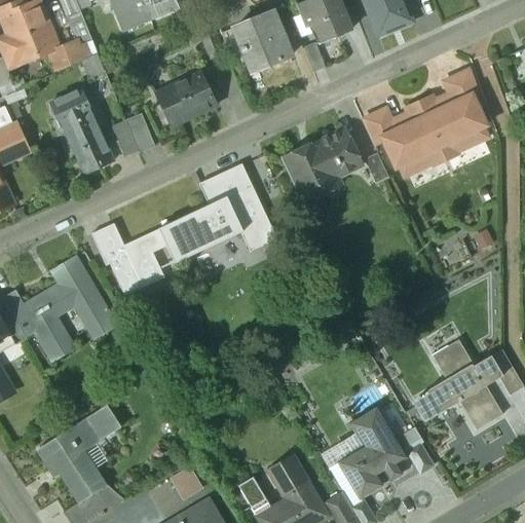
[(35,0),(15,8),(12,2),(0,7),(0,14),(7,33),(16,57),(20,55),(22,62),(60,45),(41,0),(35,0)]
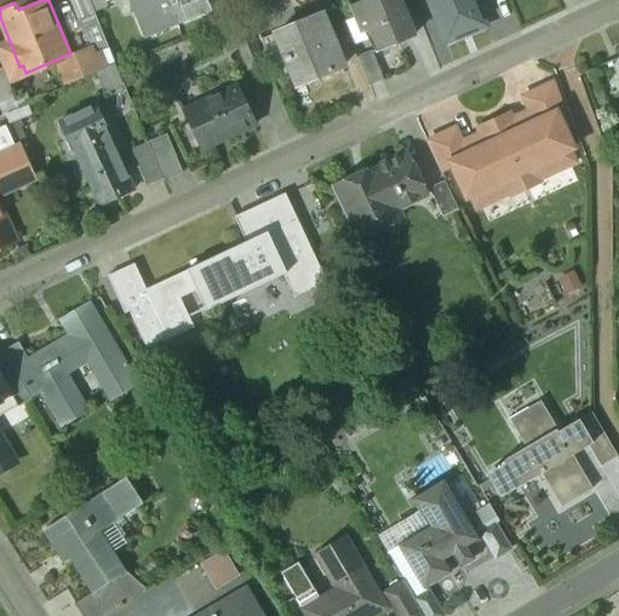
[(115,61),(90,0),(72,0),(80,18),(99,68),(115,61)]
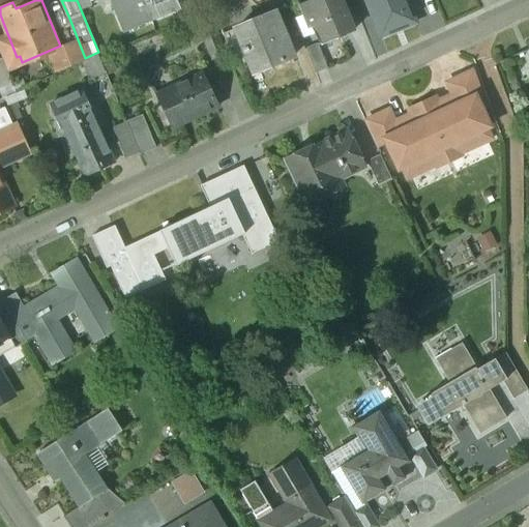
[(111,0),(123,30),(152,19),(144,0),(111,0)]
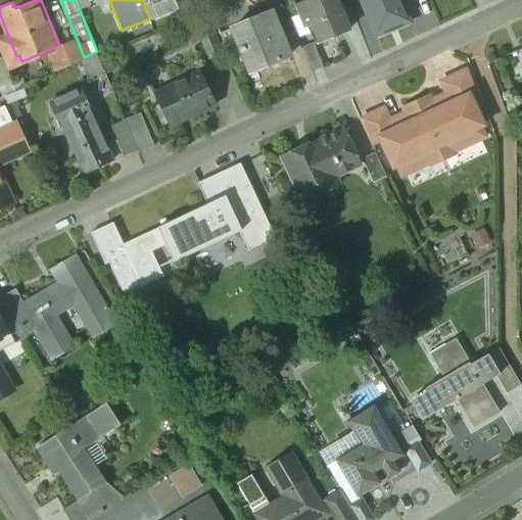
[(142,0),(150,18),(179,7),(175,0),(142,0)]
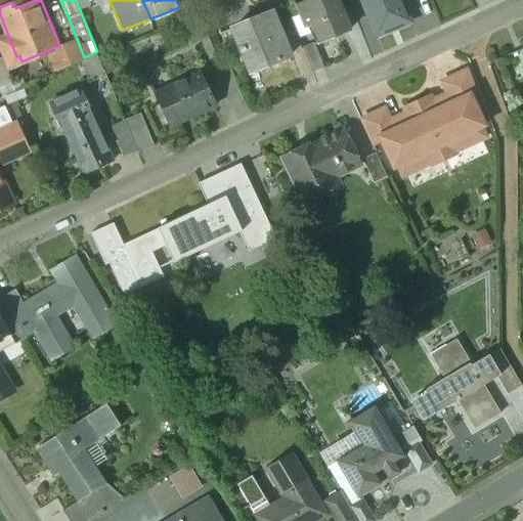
[(300,0),(298,1),(307,25),(314,22),(321,40),(348,29),(336,0),(300,0)]
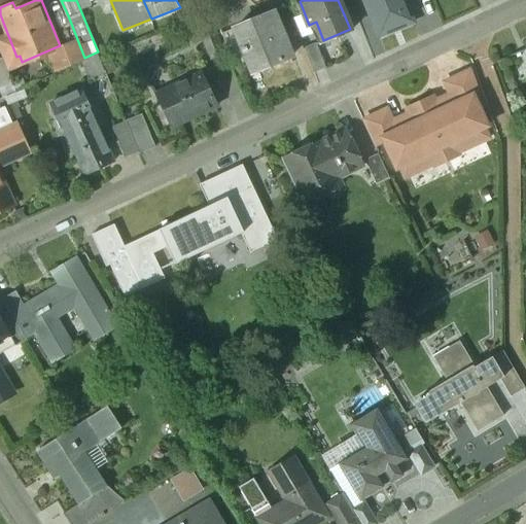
[(364,0),(380,34),(414,21),(406,0),(364,0)]
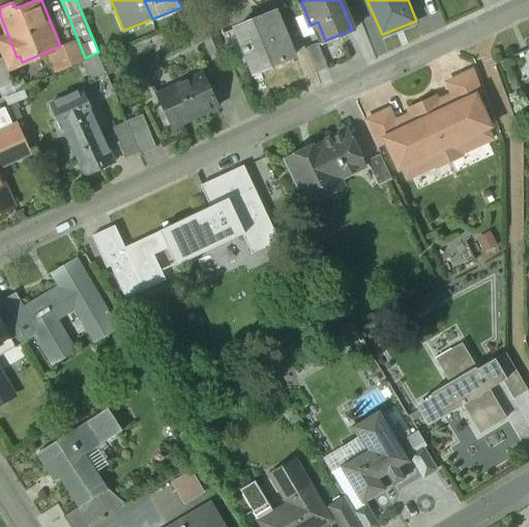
[(275,10),(236,26),(245,50),(253,67),(268,61),(269,64),(293,54),(275,10)]
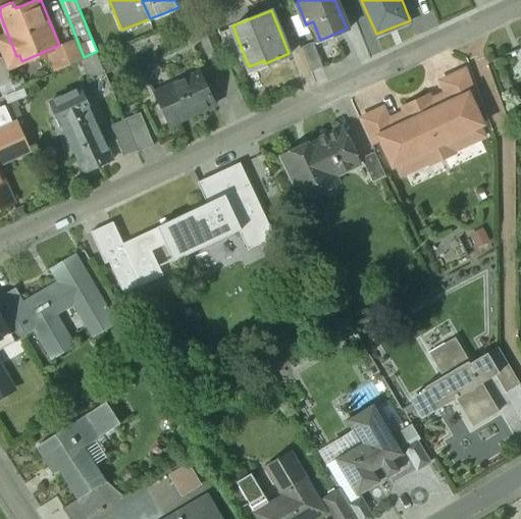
[(242,49),(232,26),(219,31),(229,54),(242,49)]
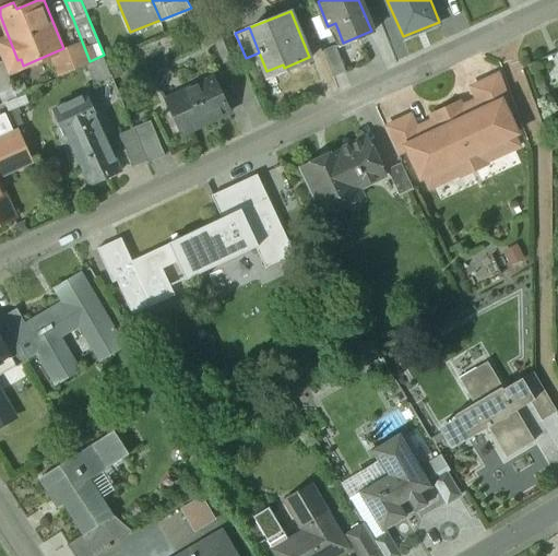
[(228,31),(214,37),(216,42),(230,35),(228,31)]
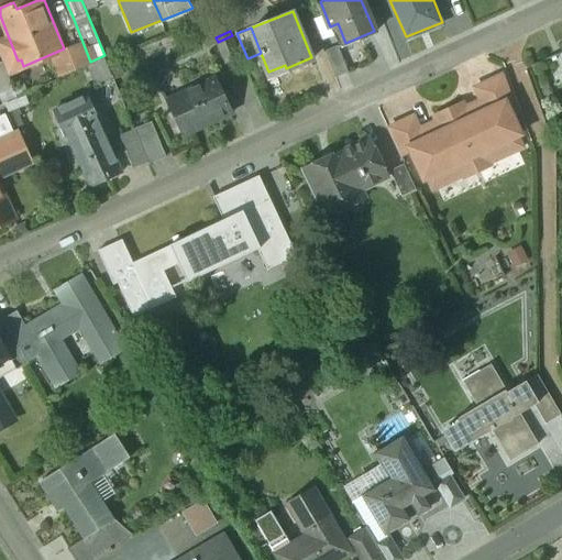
[(8,35),(0,39),(0,53),(2,59),(8,72),(23,66),(21,59),(18,61),(8,35)]
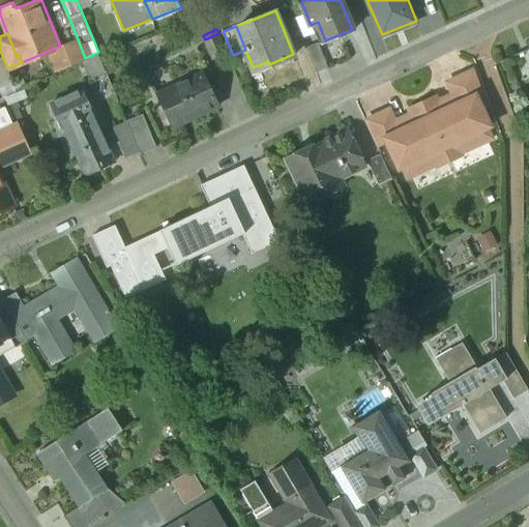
[(218,33),(205,39),(212,56),(226,51),(218,33)]
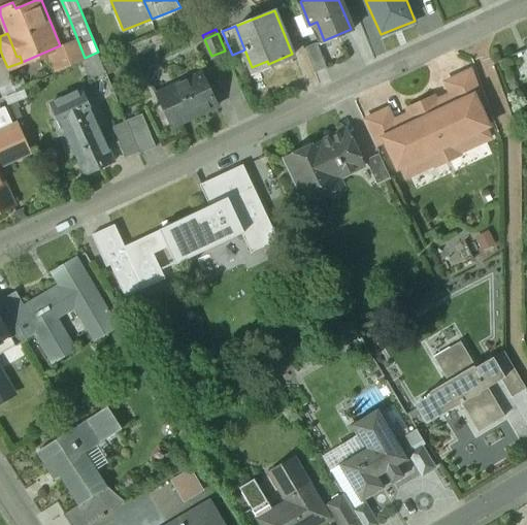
[(316,41),(304,46),(314,67),(324,63),(316,41)]
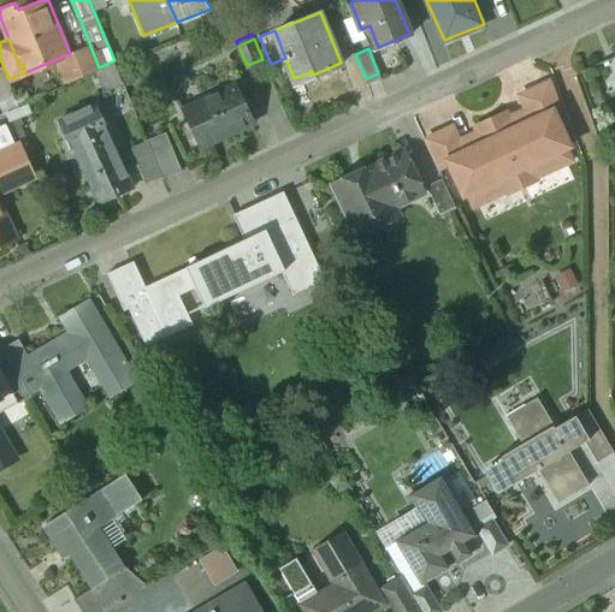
[(99,67),(96,69),(105,89),(123,82),(114,60),(99,67)]
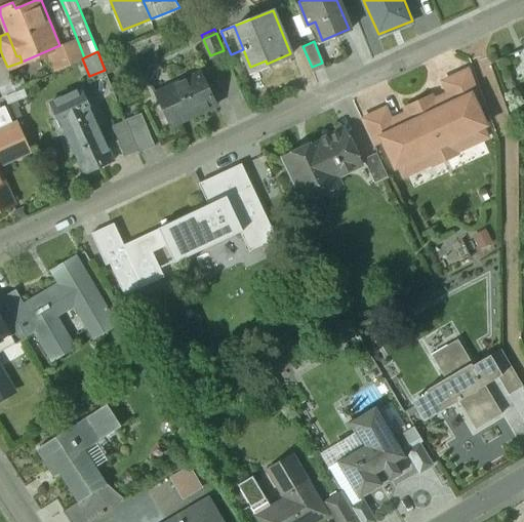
[(7,67),(2,55),(0,55),(0,83),(12,79),(7,67)]
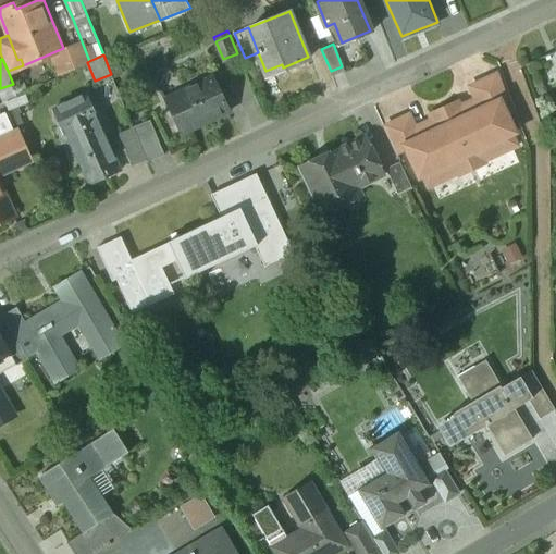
[(213,74),(165,98),(173,114),(178,111),(187,128),(230,109),(213,74)]
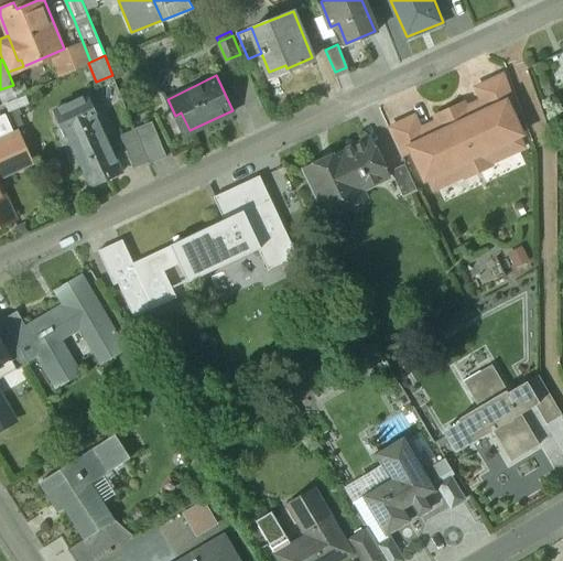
[(484,99),(489,110),(506,103),(511,114),(517,111),(501,75),(478,86),(484,99)]
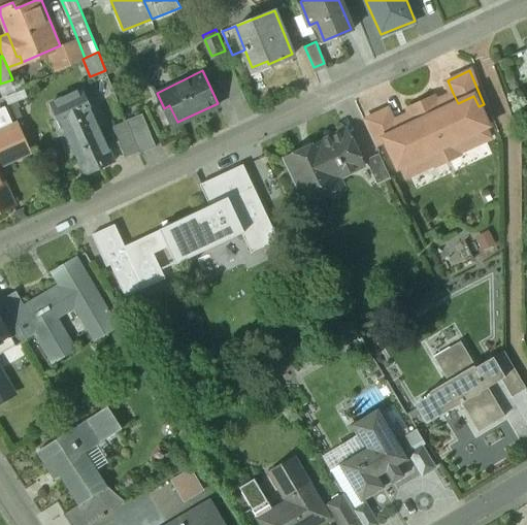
[(80,88),(51,102),(62,125),(64,124),(86,172),(113,159),(80,88)]
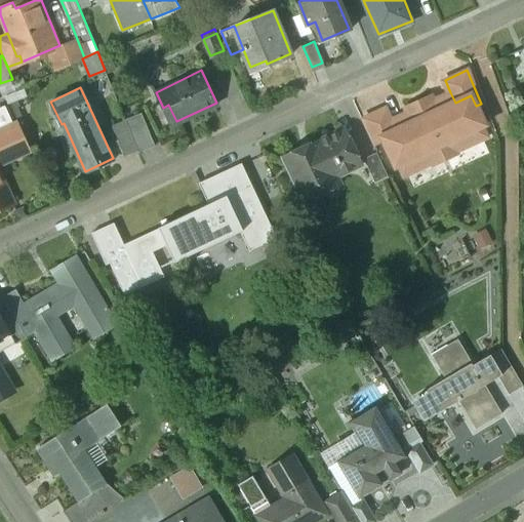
[(397,130),(384,136),(397,164),(407,159),(411,169),(433,159),(435,163),(457,152),(455,149),(479,137),(474,127),(484,123),(476,106),(471,95),(455,103),(450,92),(443,95),(445,99),(436,104),(432,95),(407,107),(410,115),(401,120),(400,116),(392,120),(397,130)]
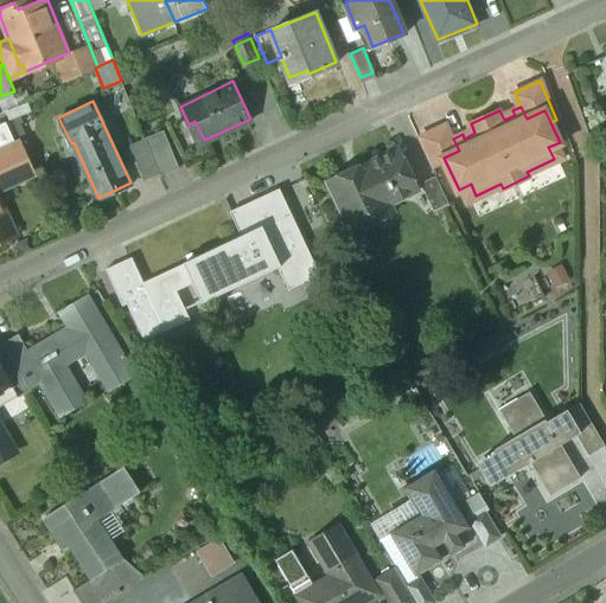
[(444,158),(459,151),(453,139),(447,124),(419,138),(432,164),(444,158)]
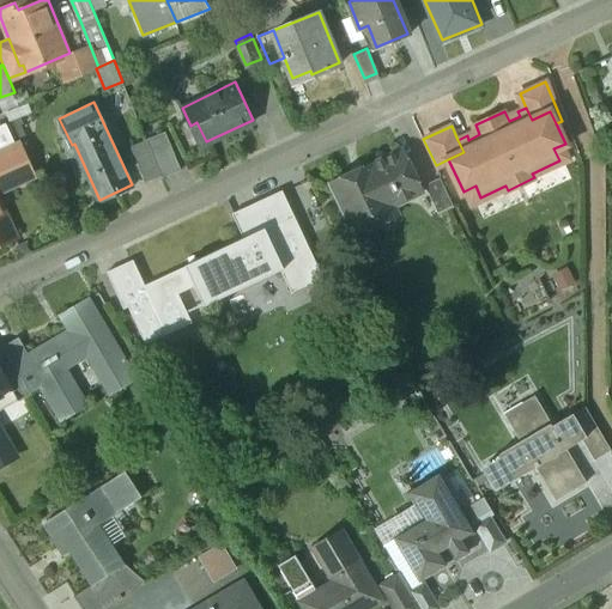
[(164,131),(146,138),(146,139),(162,175),(180,168),(164,131)]
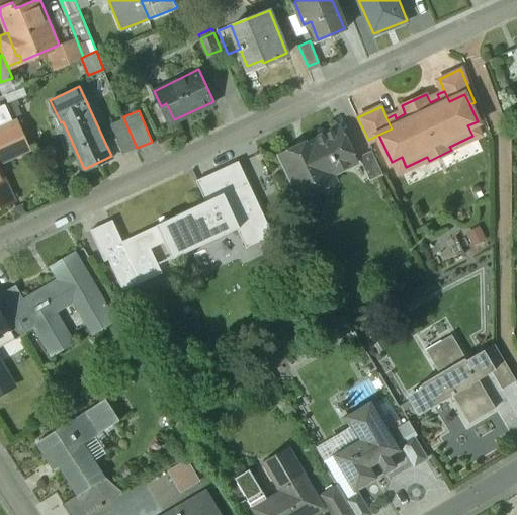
[(0,205),(13,200),(0,171),(0,154),(28,142),(17,117),(0,124),(0,205)]
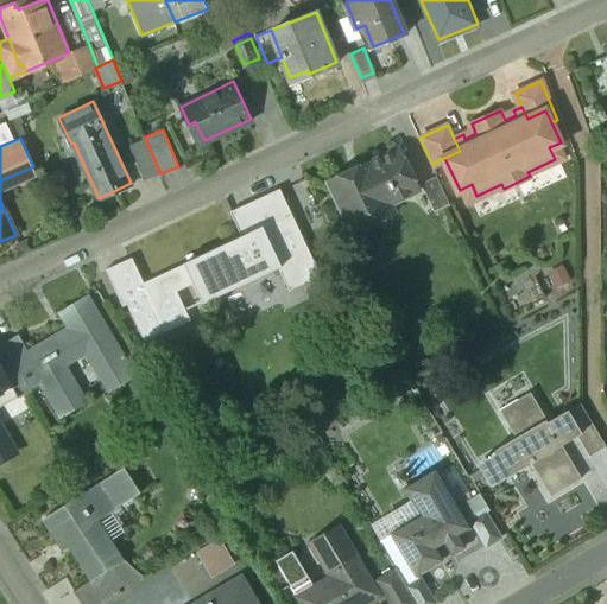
[(160,173),(145,138),(131,144),(145,179),(160,173)]
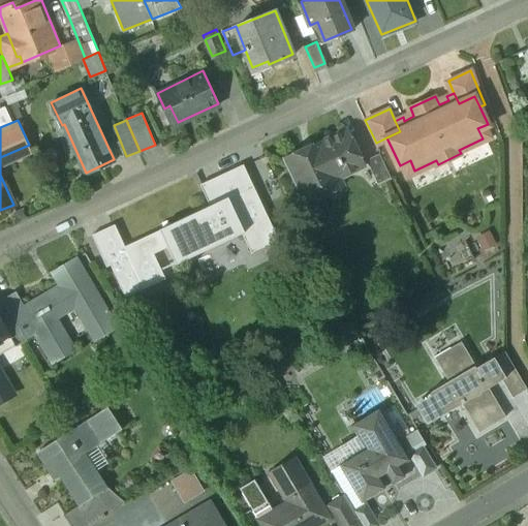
[(346,128),(285,157),(303,192),(307,199),(327,190),(322,183),(363,164),(346,128)]
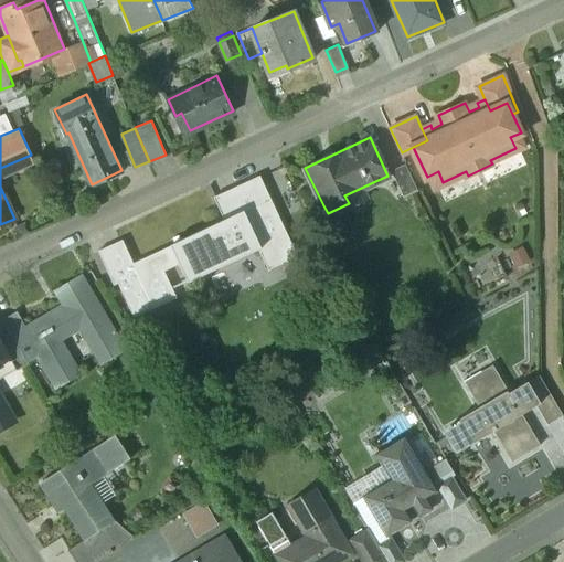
[(417,188),(406,165),(392,171),(404,194),(417,188)]
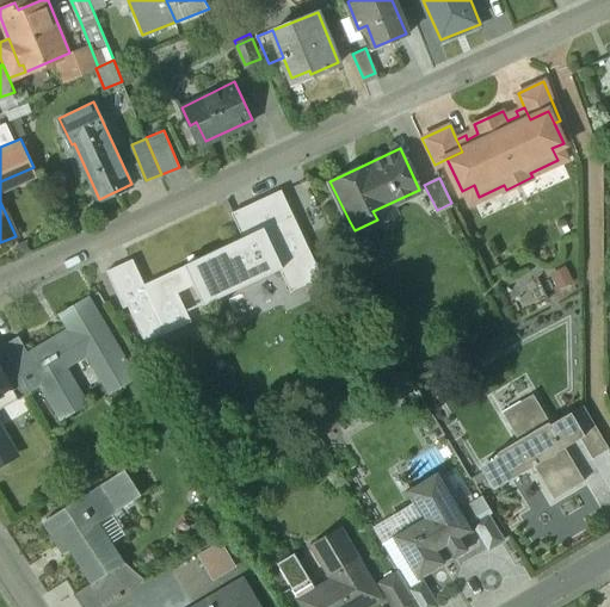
[(281,189),(256,200),(267,225),(269,228),(289,218),(294,216),(281,189)]
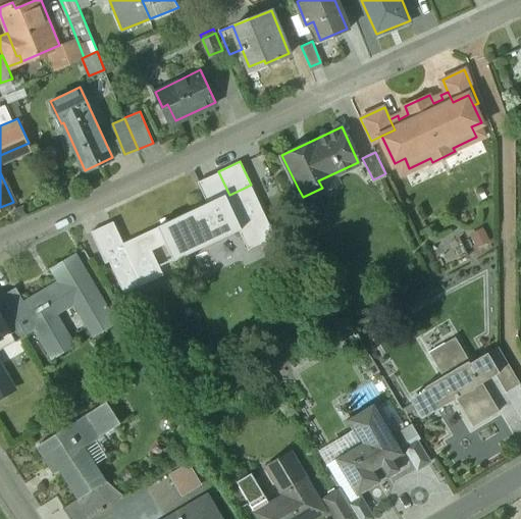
[(218,171),(198,180),(207,202),(228,193),(218,171)]
